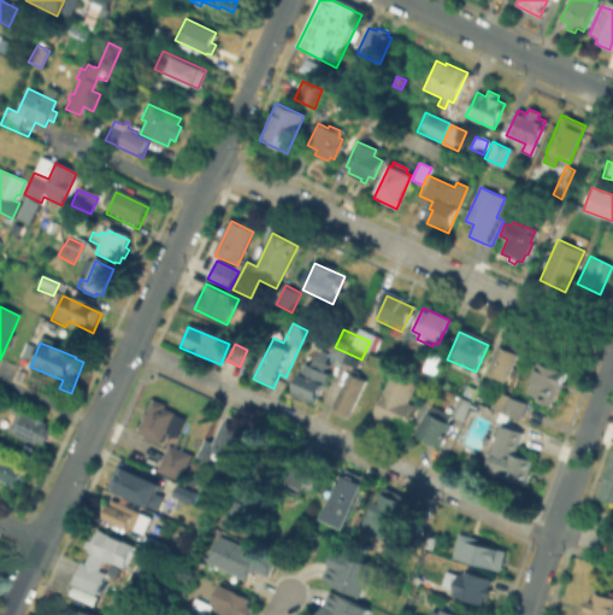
[(517,353),(501,386),(485,378),(501,346),(517,353)]
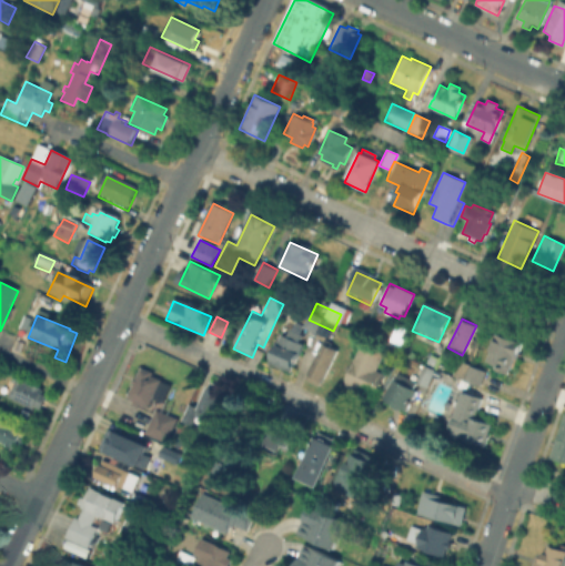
[(304,327),(298,343),(302,345),(288,376),(285,375),(268,367),(285,329),(291,331),(294,322),(304,327)]
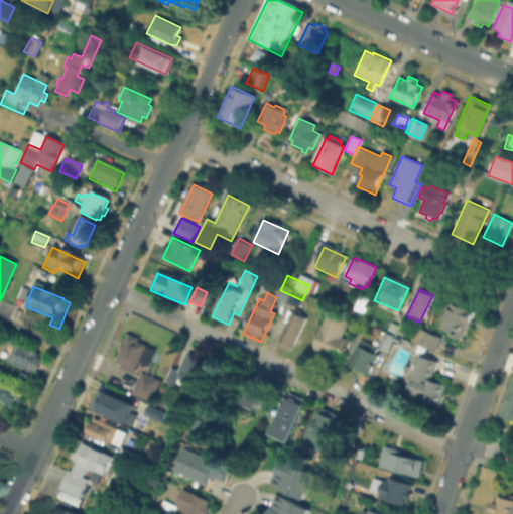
[(354,310),(360,297),(368,301),(361,314),(354,310)]
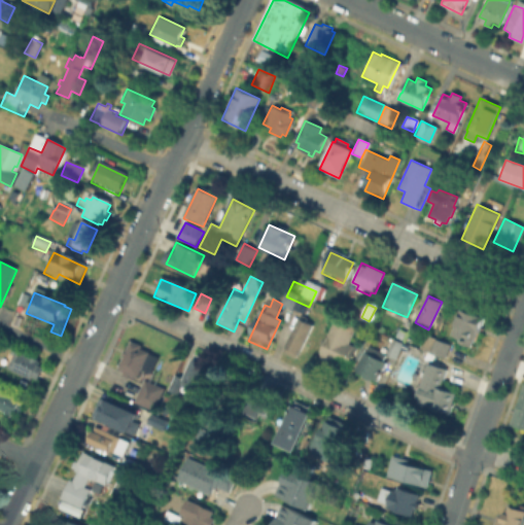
[(462,310),(485,319),(473,349),(450,340),(462,310)]
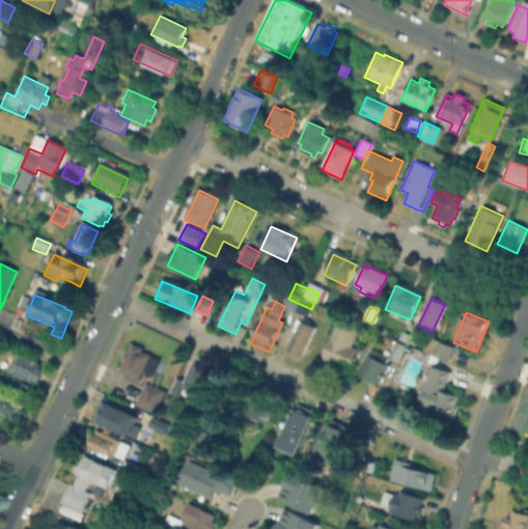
[(336,322),(357,331),(350,349),(359,353),(348,380),(339,377),(340,372),(318,363),(336,322)]
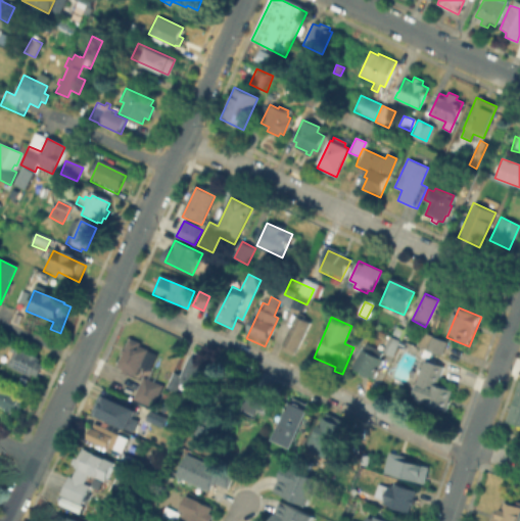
[(311,325),(295,358),(281,351),(295,318),(311,325)]
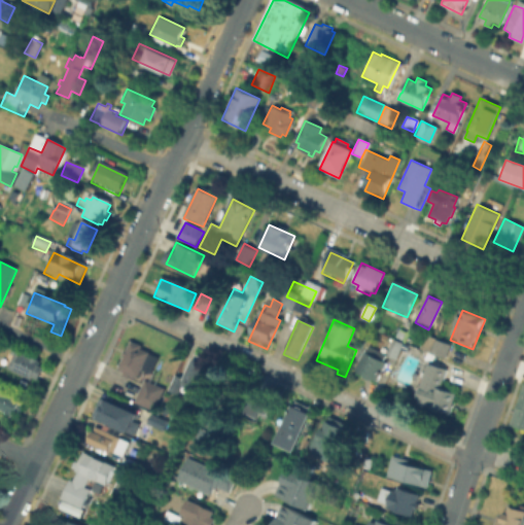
[(449,348),(443,360),(419,350),(424,338),(449,348)]
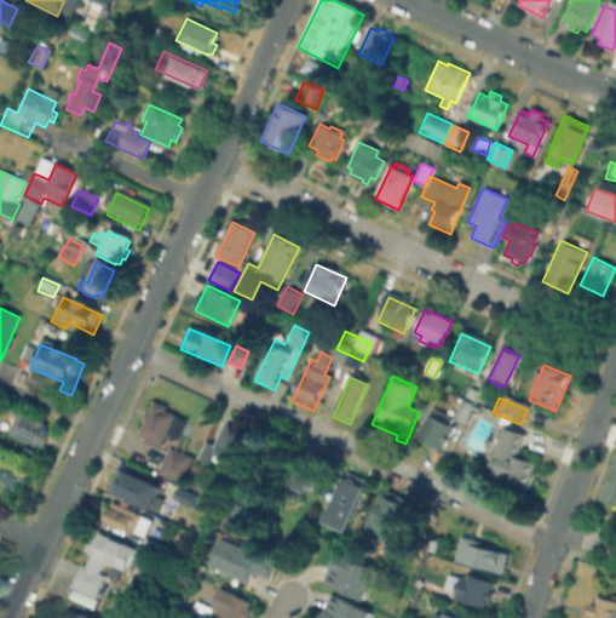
[(432,412),(450,421),(460,400),(470,405),(461,424),(456,422),(442,452),(418,441),(432,412)]
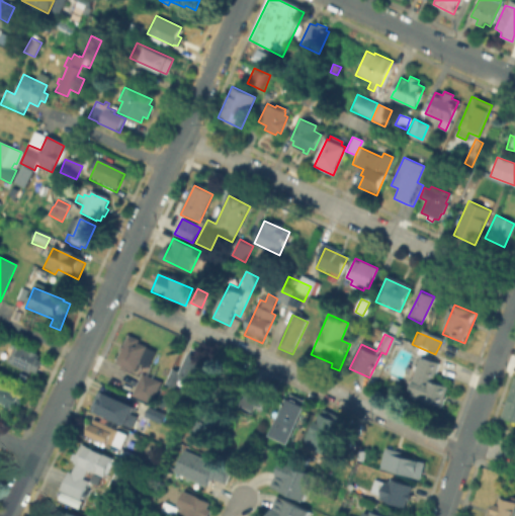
[(127,336),(139,341),(137,346),(154,353),(146,372),(136,367),(133,374),(114,366),(120,353),(117,352),(119,347),(122,348),(127,336)]
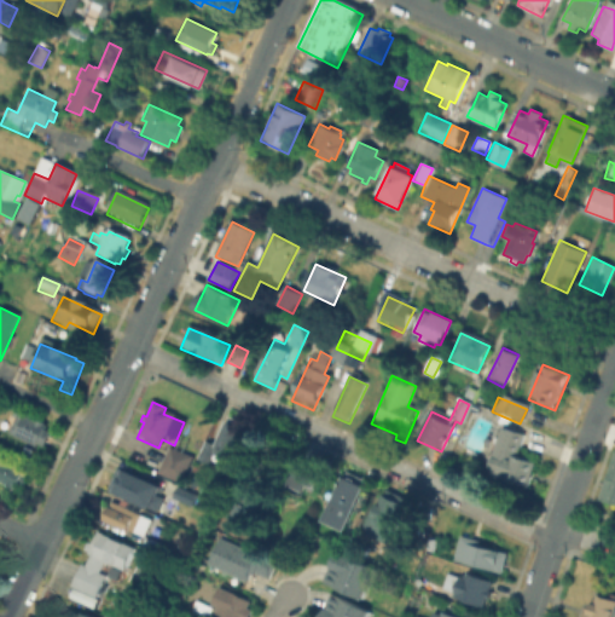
[(44,433),(48,436),(42,450),(38,448),(36,450),(7,438),(17,415),(34,422),(46,427),(44,433)]
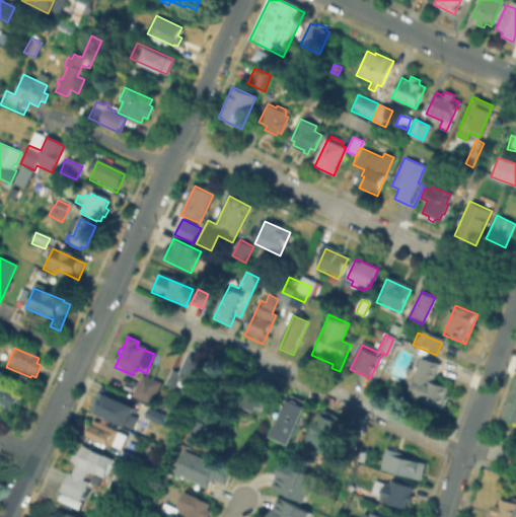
[(174,375),(179,377),(190,355),(203,361),(192,387),(178,382),(174,391),(168,388),(174,375)]
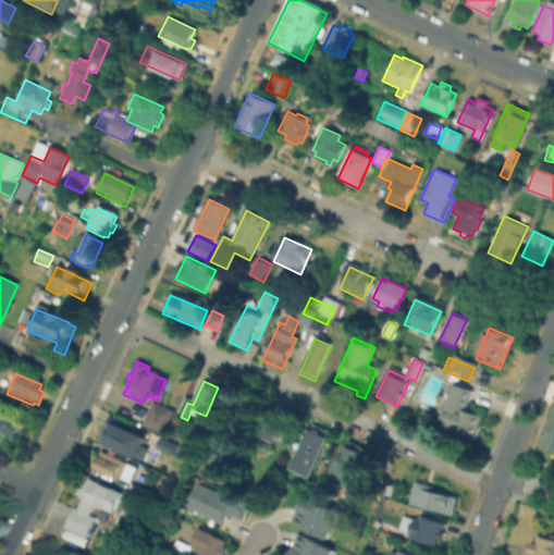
[(440,416),(453,385),(472,393),(467,406),(485,414),(474,443),(441,429),(445,418),(440,416)]
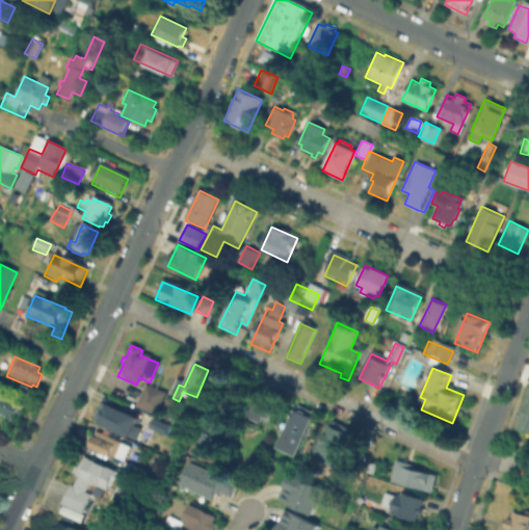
[(0,385),(15,391),(11,401),(21,404),(20,409),(24,412),(21,421),(17,419),(14,426),(4,422),(4,420),(0,418),(0,385)]
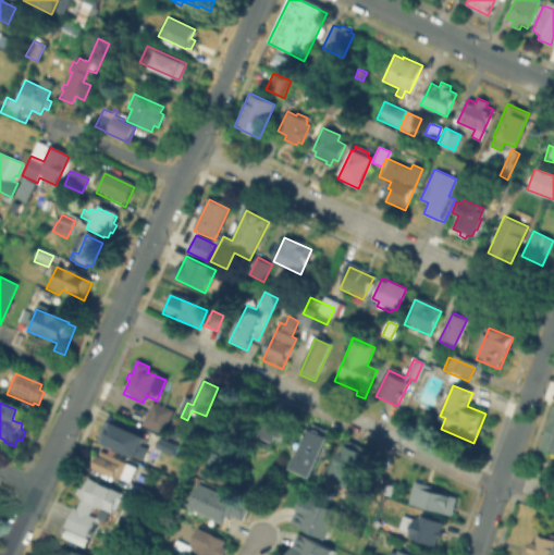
[(170,414),(160,435),(143,427),(152,406),(170,414)]
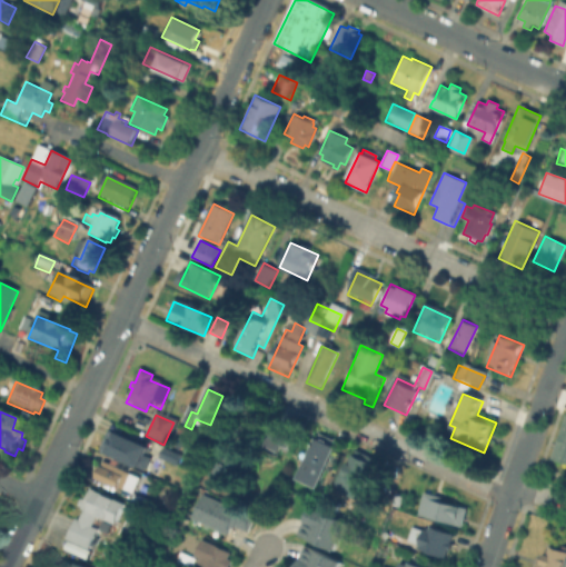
[(565,417),(565,466),(550,461),(565,417)]
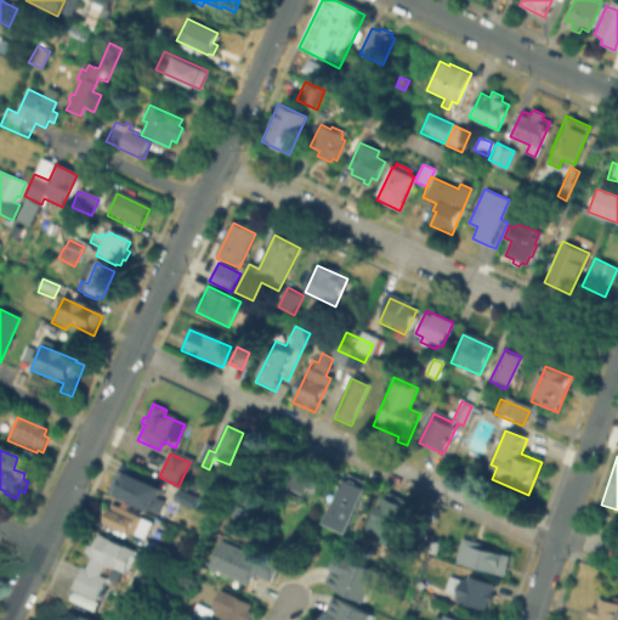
[(281,491),(295,463),(325,479),(315,499),(304,492),(300,501),(281,491)]
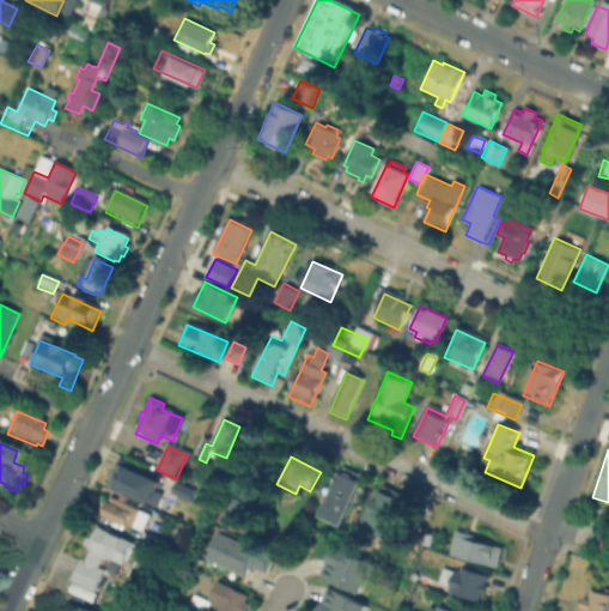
[(156,482),(151,491),(158,494),(152,507),(145,504),(145,503),(103,485),(114,463),(120,466),(120,465),(156,482)]
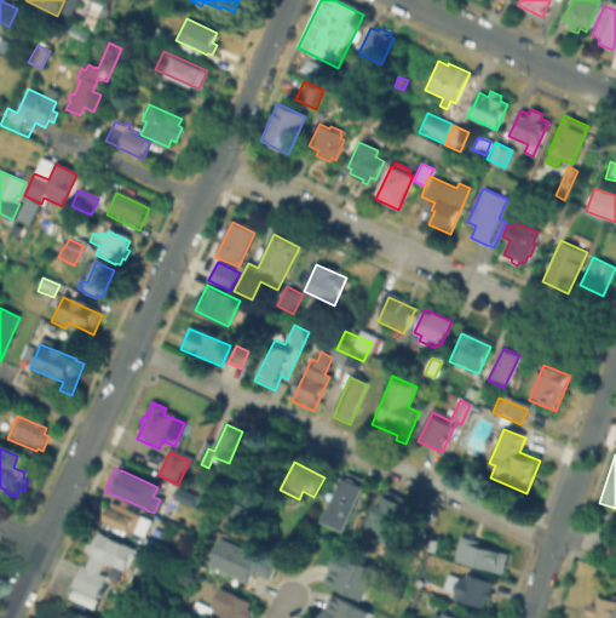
[(345,536),(322,522),(344,478),(368,488),(345,536)]
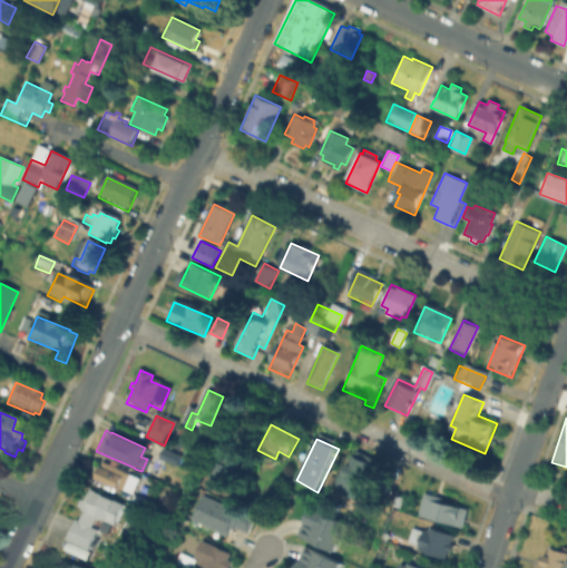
[(160,448),(177,456),(173,467),(155,458),(160,448)]
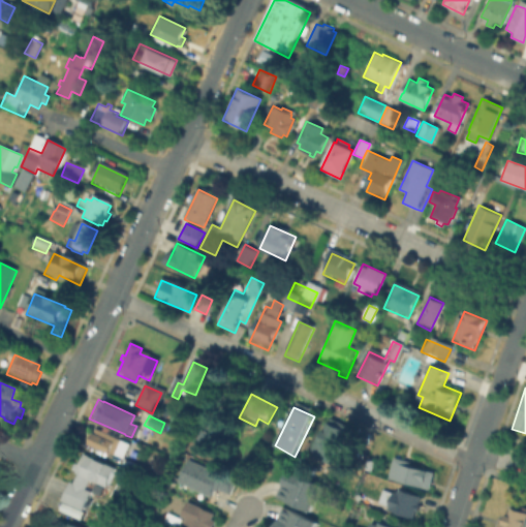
[(209,416),(227,426),(213,455),(194,445),(209,416)]
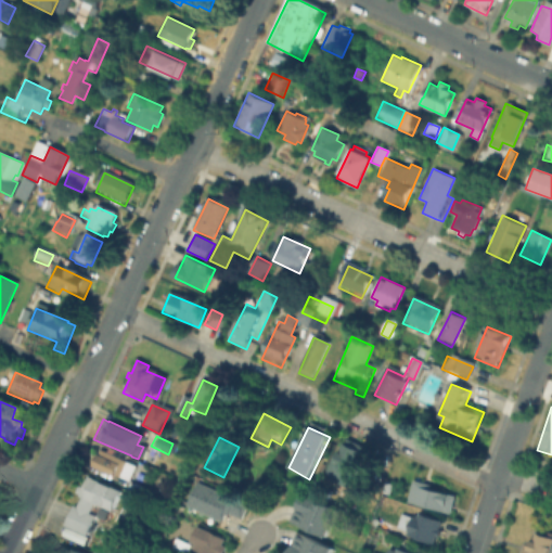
[(361,450),(346,484),(338,480),(335,485),(325,480),(343,441),(361,450)]
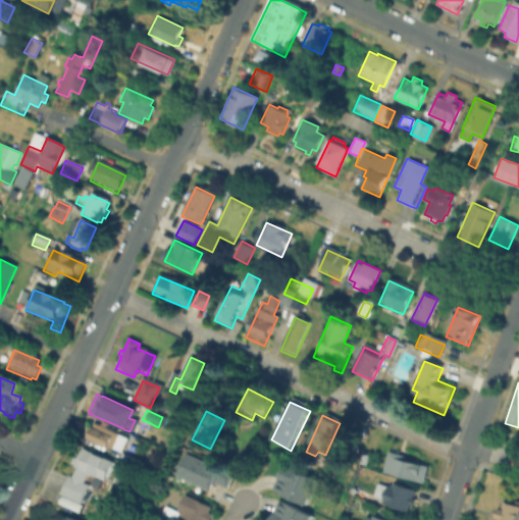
[(96,423),(120,437),(111,454),(87,439),(96,423)]
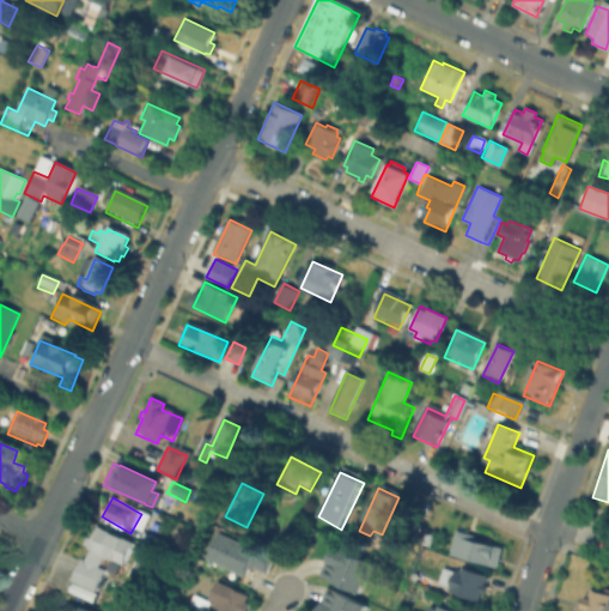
[(97,528),(131,546),(120,567),(105,561),(98,574),(103,576),(95,594),(69,582),(97,528)]
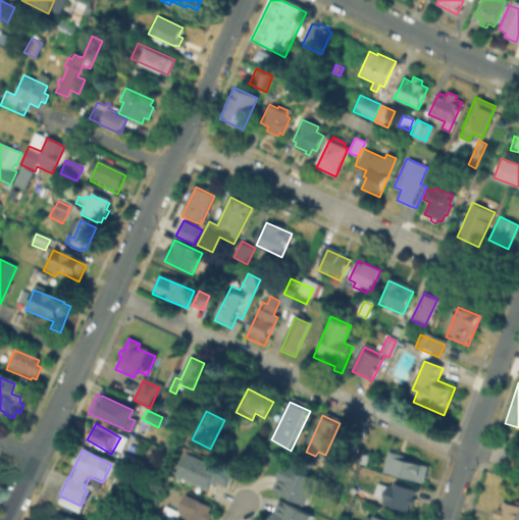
[(382,475),(388,455),(404,459),(403,464),(427,471),(422,486),(382,475)]
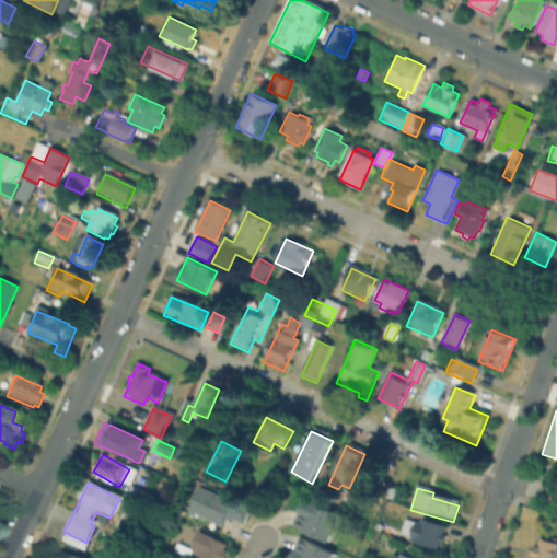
[(199,489),(250,512),(242,527),(227,520),(222,529),(188,513),(199,489)]
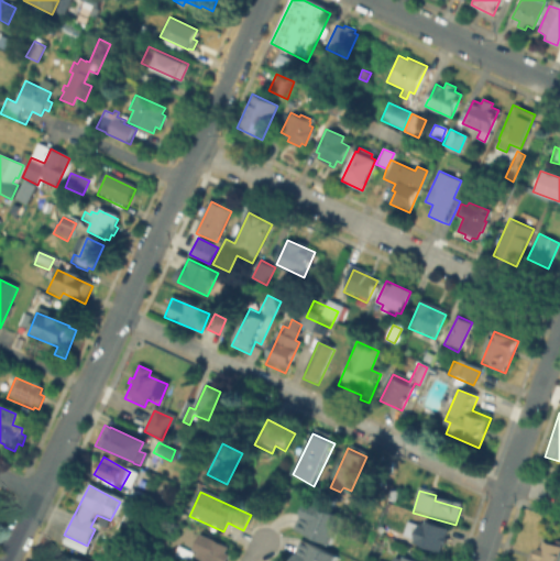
[(328,549),(293,531),(307,503),(341,520),(328,549)]
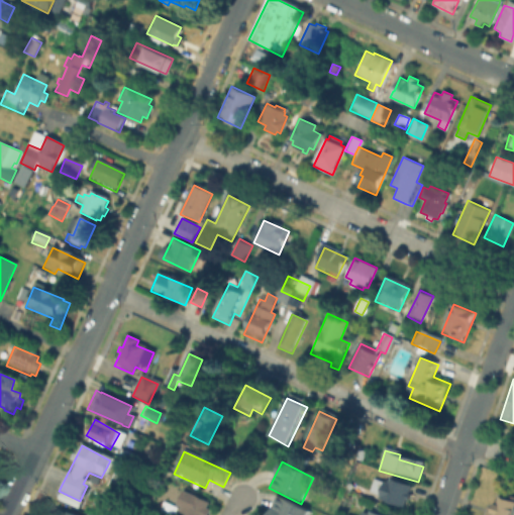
[(379,501),(384,484),(387,485),(388,481),(409,488),(407,494),(409,494),(407,502),(405,502),(403,509),(379,501)]
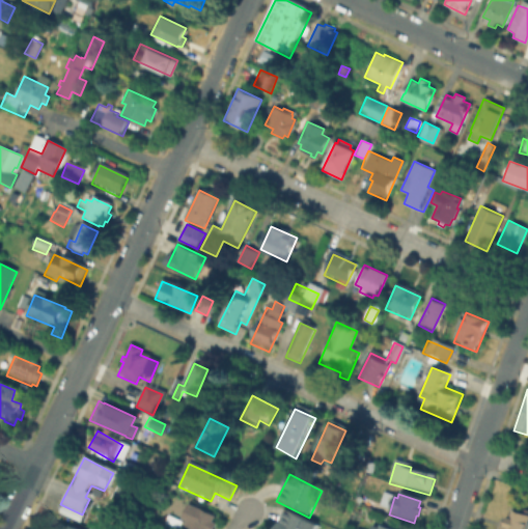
[(188,506),(212,517),(210,522),(215,524),(213,528),(183,528),(185,524),(182,523),(188,506)]
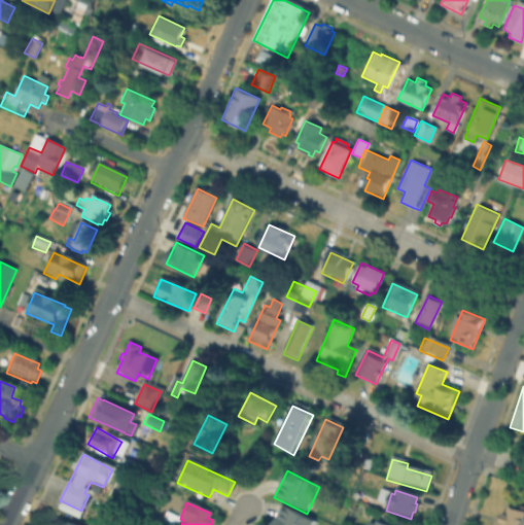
[(315,523),(314,524),(272,524),(282,506),(315,523)]
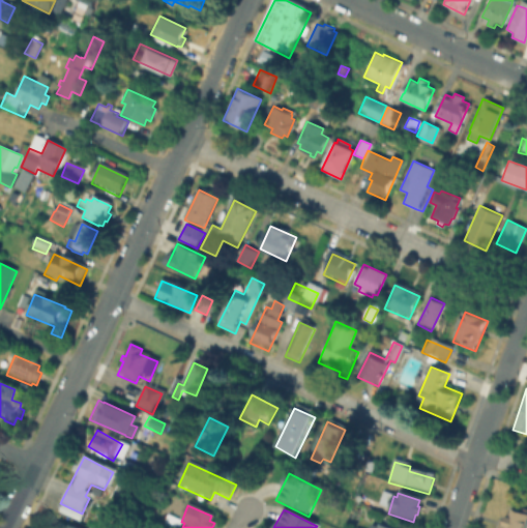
[(497,527),(499,520),(507,522),(511,510),(526,516),(526,526),(526,527),(497,527)]
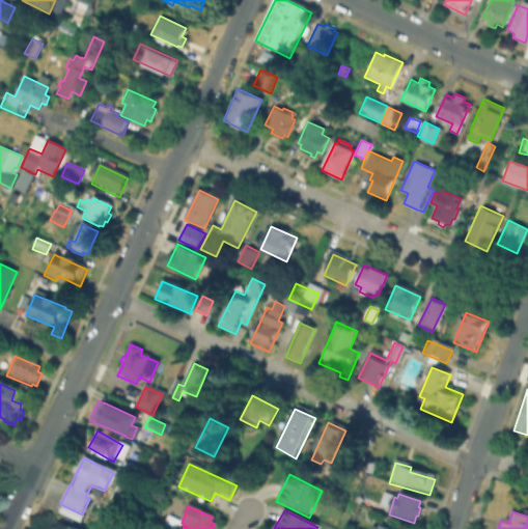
[(166,518),(181,524),(178,528),(164,528),(161,527),(166,518)]
